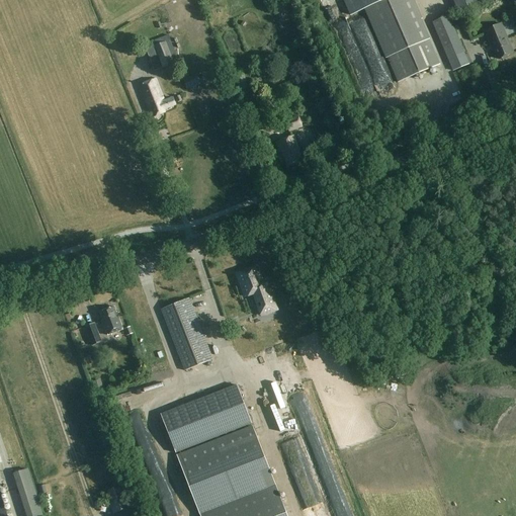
[(360,0),(363,6),(364,6),(397,80),(438,63),(411,0),(360,0)]
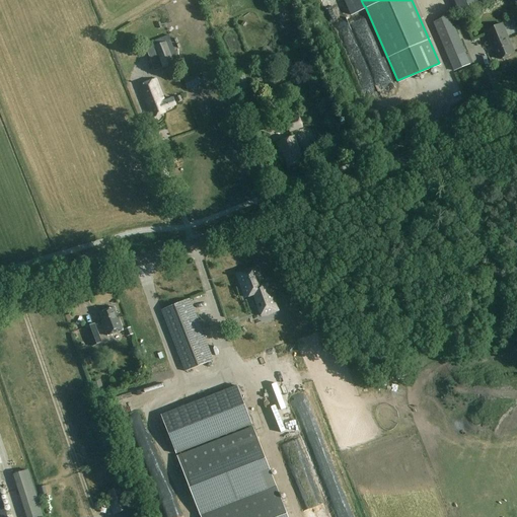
[(455,0),(460,10),(470,5),(467,0),(455,0)]
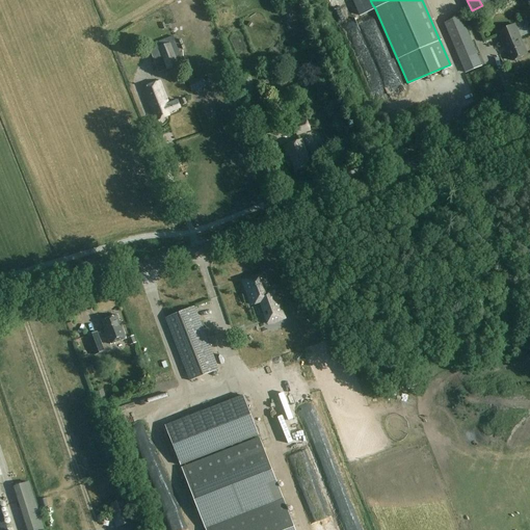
[(475,53),(458,14),(442,21),(459,60),(475,53)]
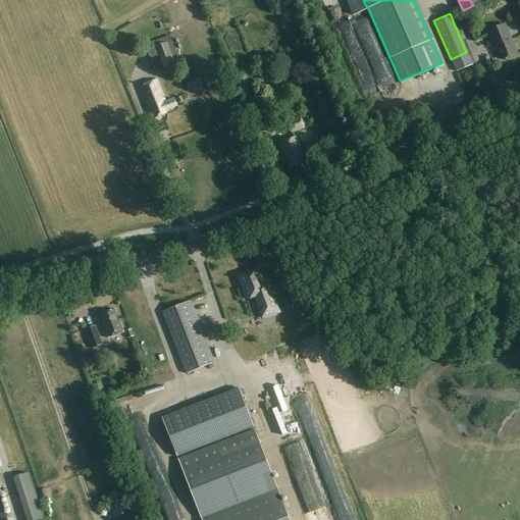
[(486,29),(492,44),(495,43),(501,58),(516,52),(503,21),(486,29)]
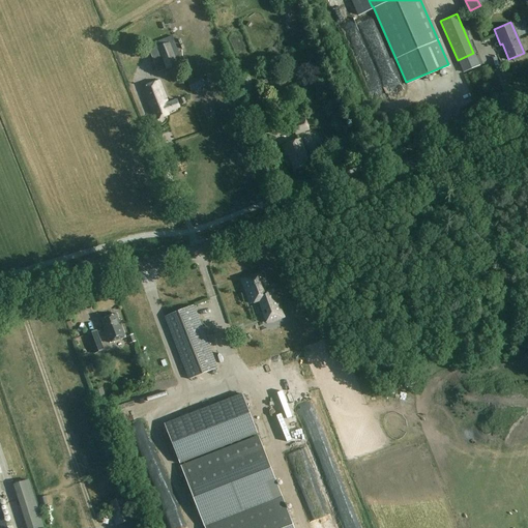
[(519,30),(522,37),(527,34),(527,31),(526,26),(519,30)]
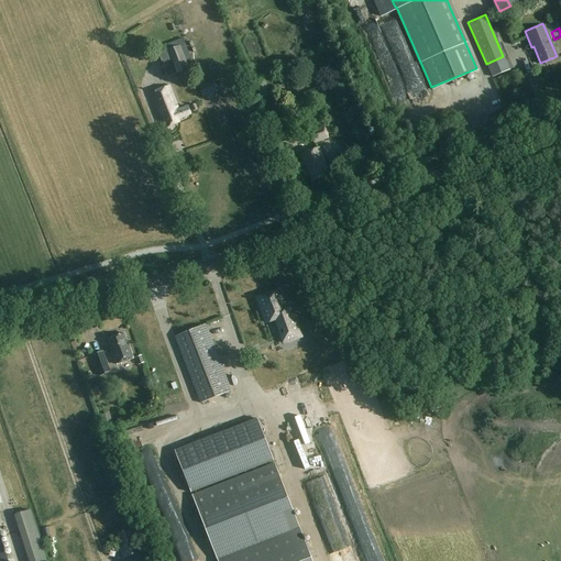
[(174,73),(187,67),(178,43),(165,48),(174,73)]
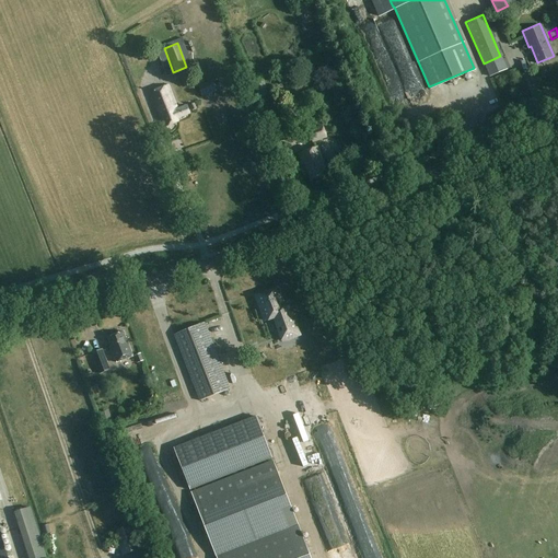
[(544,68),(555,62),(553,57),(542,61),(544,68)]
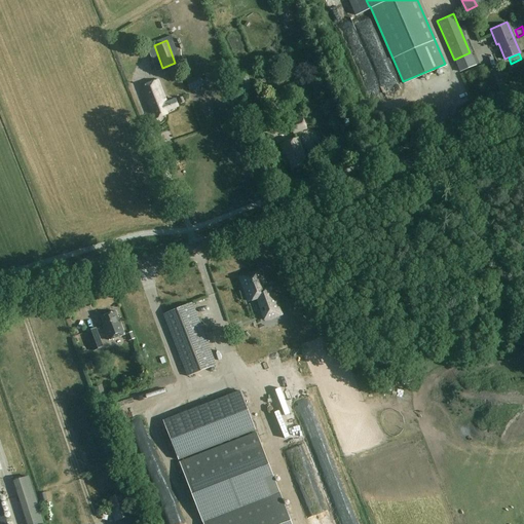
[(251,87),(245,71),(235,75),(241,90),(251,87)]
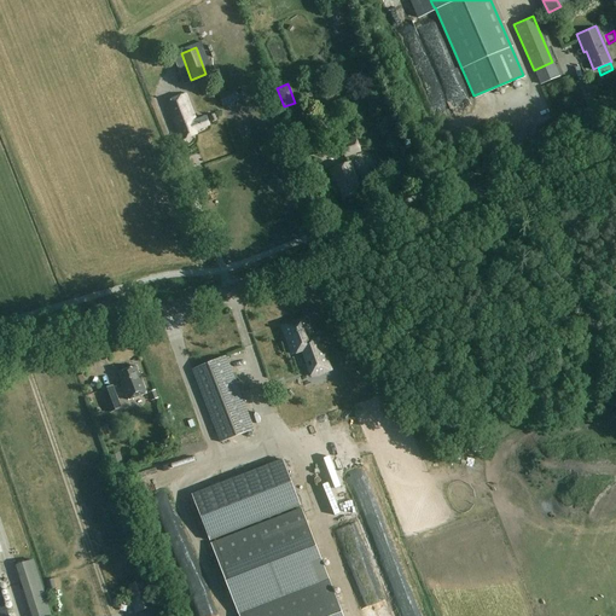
[(221,104),(236,98),(231,86),(216,93),(221,104)]
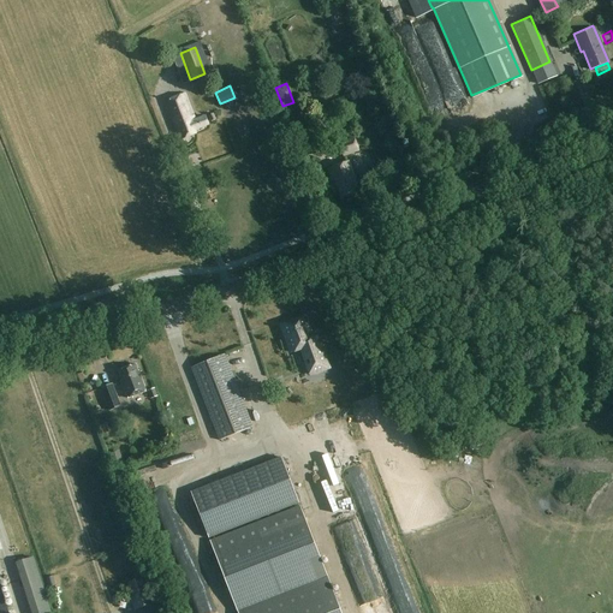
[(192,128),(207,123),(203,114),(194,118),(183,91),(161,100),(168,117),(173,117),(180,137),(194,132),(192,128)]
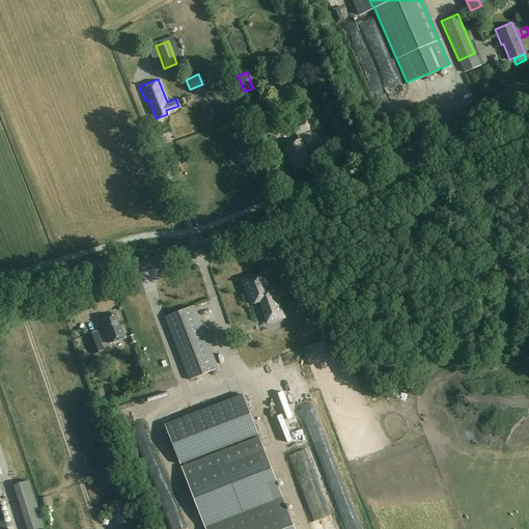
[(295,134),(308,130),(303,117),(289,122),(295,134)]
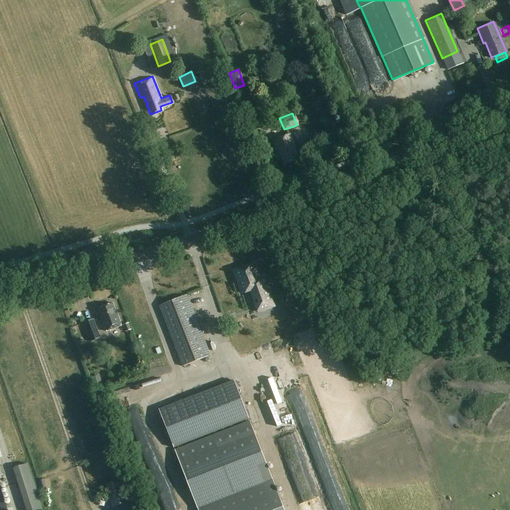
[(283,163),(287,161),(289,164),(296,162),(296,158),(297,157),(293,147),(294,147),(288,133),(270,139),(274,149),(277,147),(283,163)]
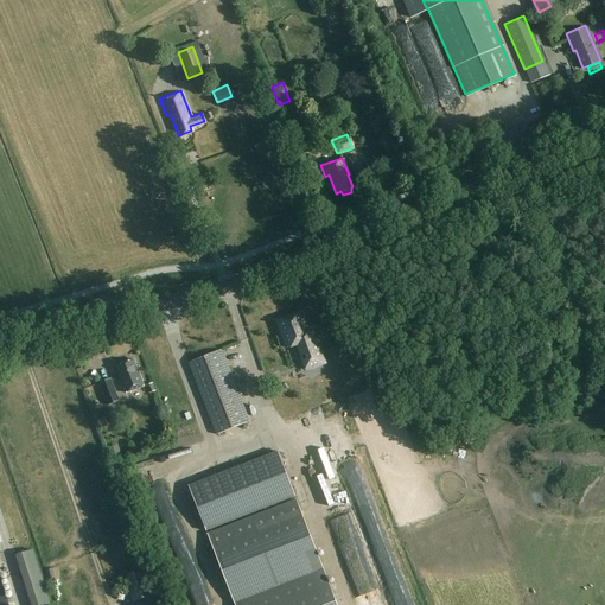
[(304,365),(320,360),(307,325),(303,328),(297,311),(275,319),(285,345),(295,342),(304,365)]
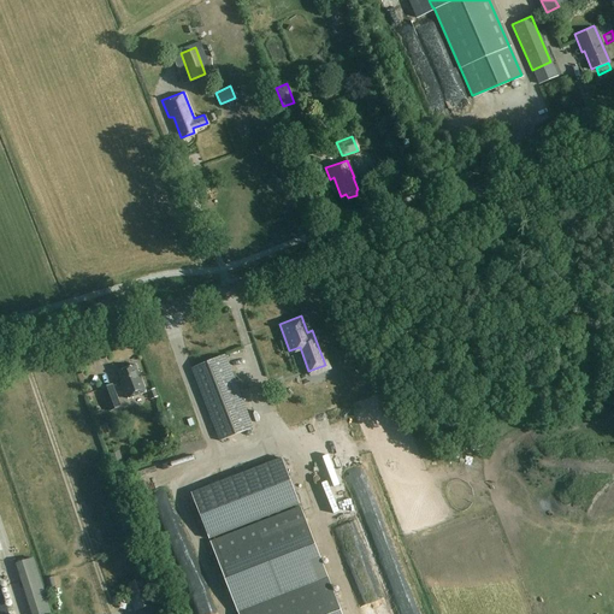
[(190,367),(218,440),(249,426),(230,375),(222,353),(190,367)]
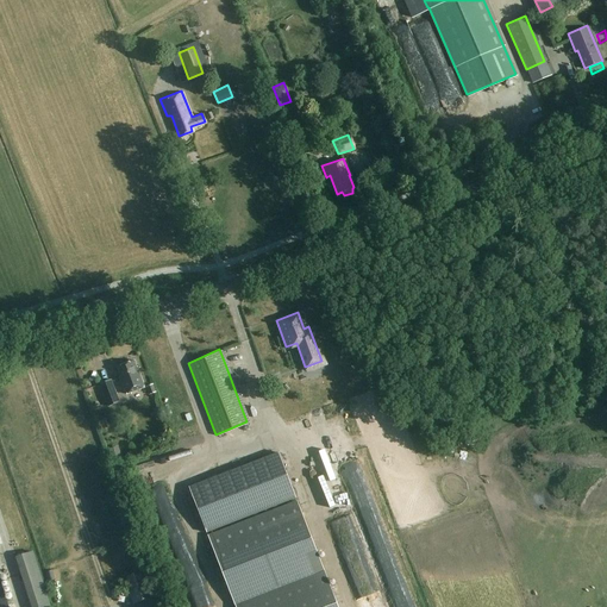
[(125,393),(143,386),(132,358),(116,365),(121,380),(120,380),(125,393)]
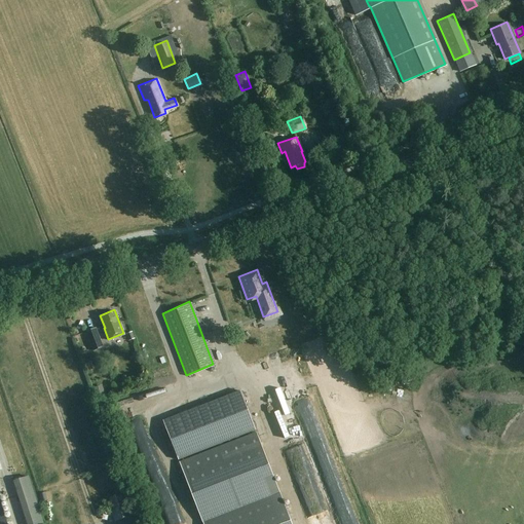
[(95,327),(83,330),(91,350),(102,346),(95,327)]
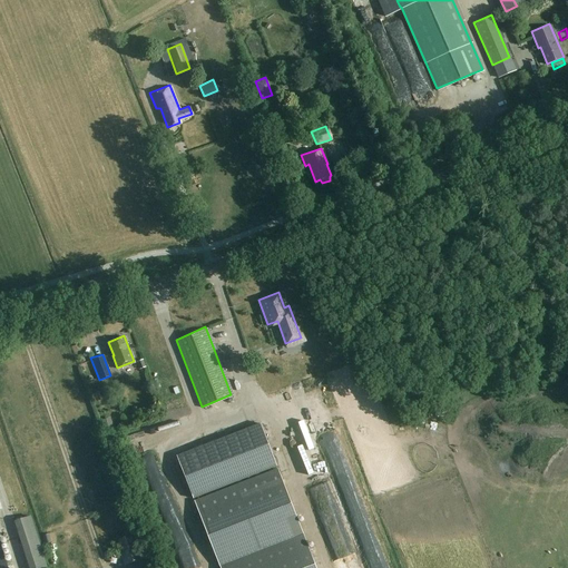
[(275,464),(258,421),(175,453),(192,497),(275,464)]
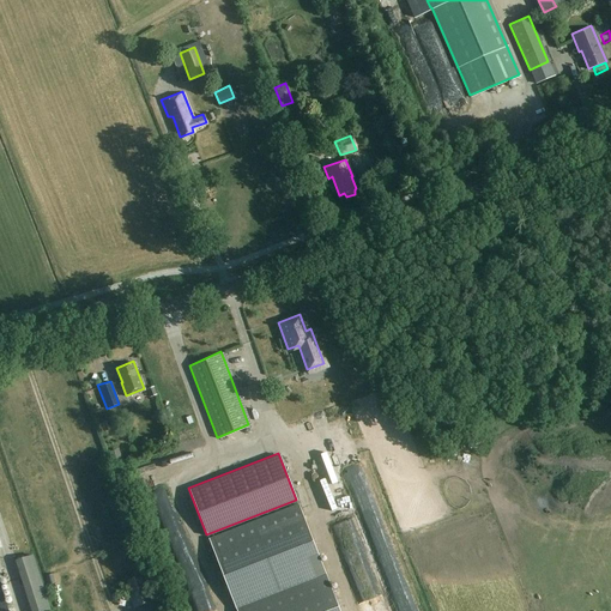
[(339,610),(296,502),(207,537),(236,610),(339,610)]
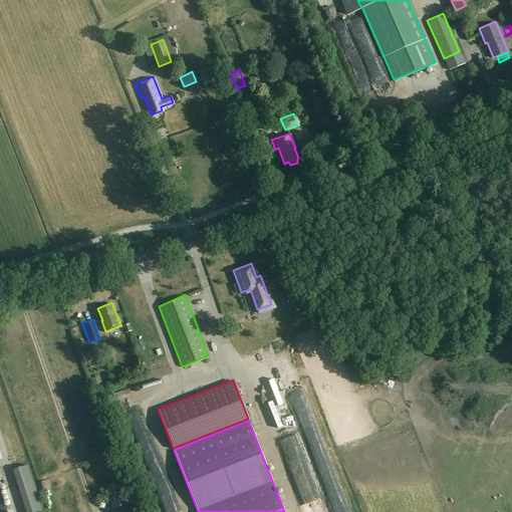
[(13,464),(23,499),(29,498),(32,510),(40,508),(27,460),(13,464)]
